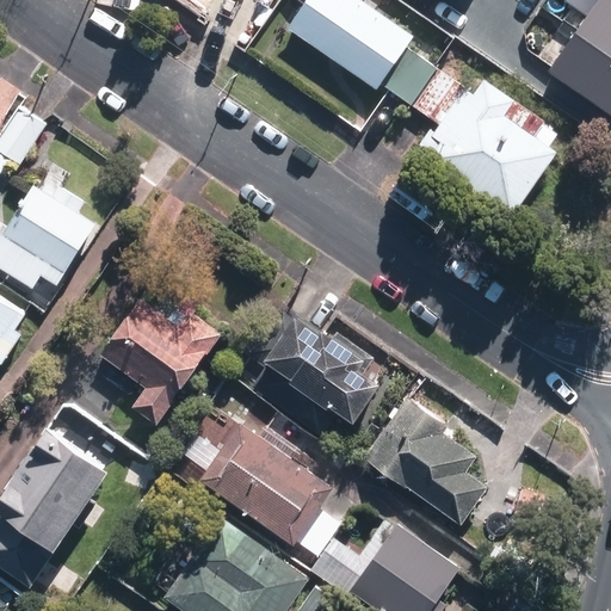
[(411,104),(437,67),(407,47),(415,36),(363,0),(307,0),(288,29),(378,91),(382,85),(411,104)]
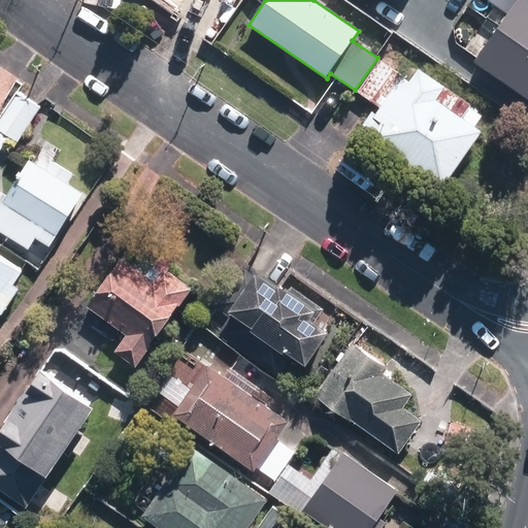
[(527,99),(527,0),(490,0),(489,2),(507,13),(474,66),(527,99)]
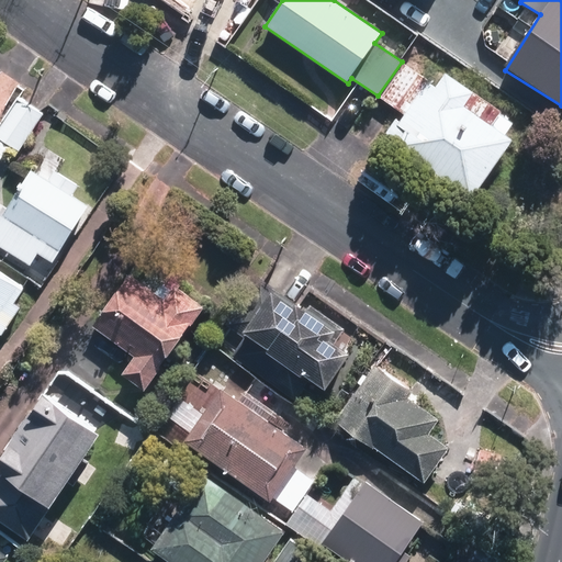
[(402,62),(378,96),(405,114),(397,124),(406,131),(395,146),(474,200),(516,139),(467,105),(475,92),(438,66),(428,80),(402,62)]
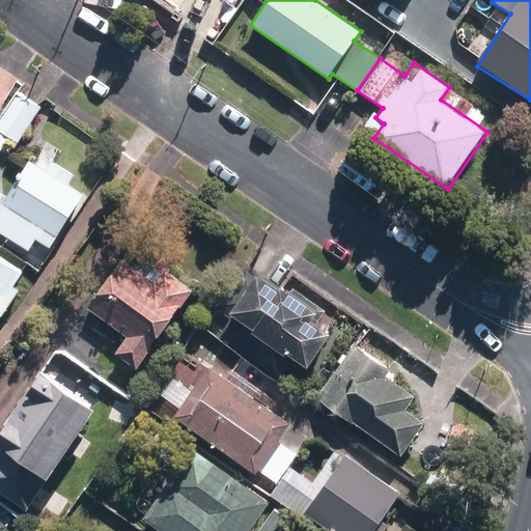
[(20,140),(45,104),(22,88),(0,119),(0,145),(4,148),(12,135),(20,140)]
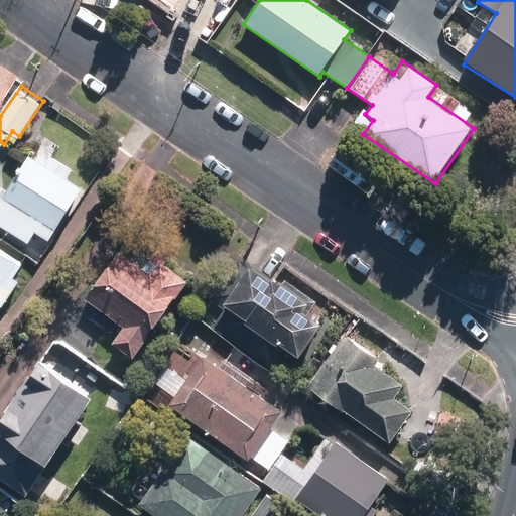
[(45,163),(31,154),(3,198),(0,196),(0,224),(28,243),(36,231),(49,239),(83,187),(66,177),(72,168),(51,154),(45,163)]
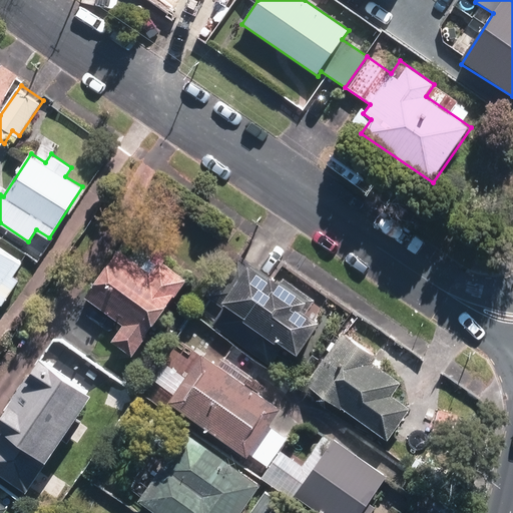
[(0,304),(1,305),(19,279),(13,275),(22,262),(0,246),(0,304)]
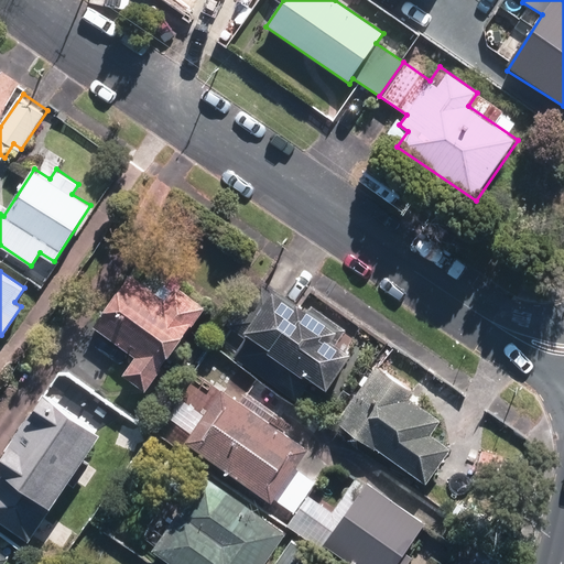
[(145,390),(206,306),(176,284),(165,299),(131,273),(94,324),(134,355),(122,372),(145,390)]
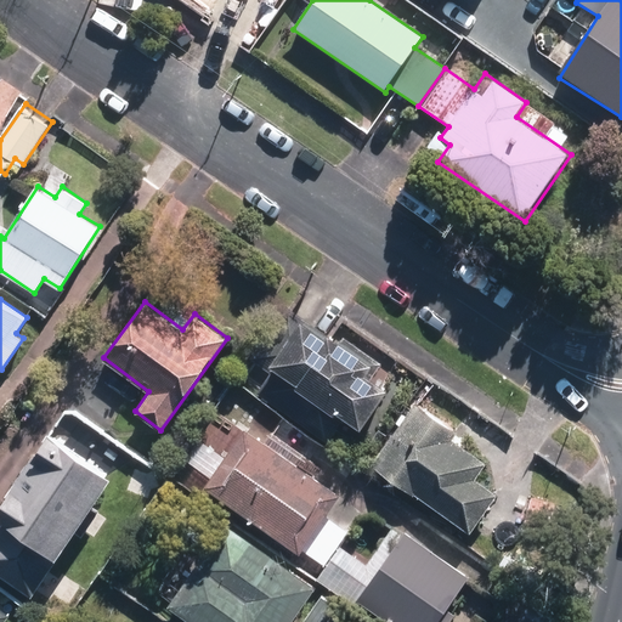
[(329,335),(286,305),(283,304),(247,357),(248,358),(267,372),(253,394),(324,442),(344,414),(363,427),(391,386),(371,373),(378,363),(332,332),(329,335)]
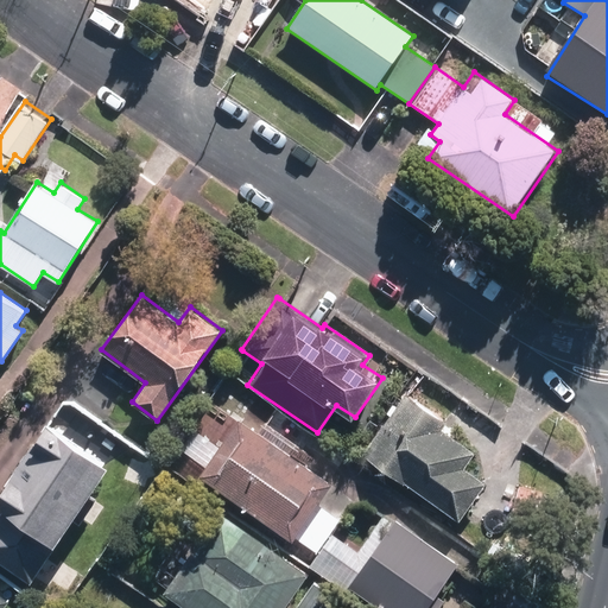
[(363,454),(460,520),(487,481),(464,466),(475,451),(443,429),(449,420),(407,391),(363,454)]
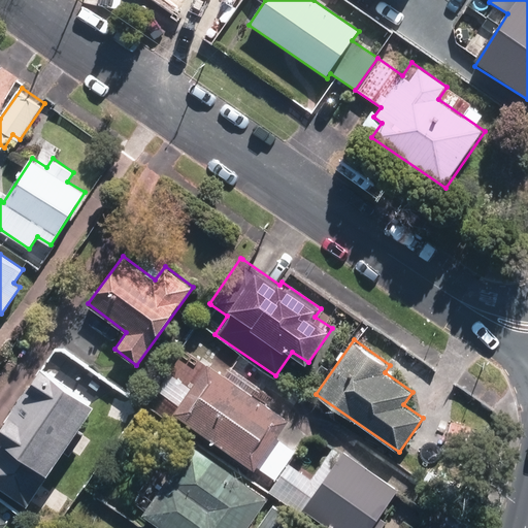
[(273,479),(294,449),(276,437),(290,419),(207,362),(173,414),(255,469),(257,467),(273,479)]
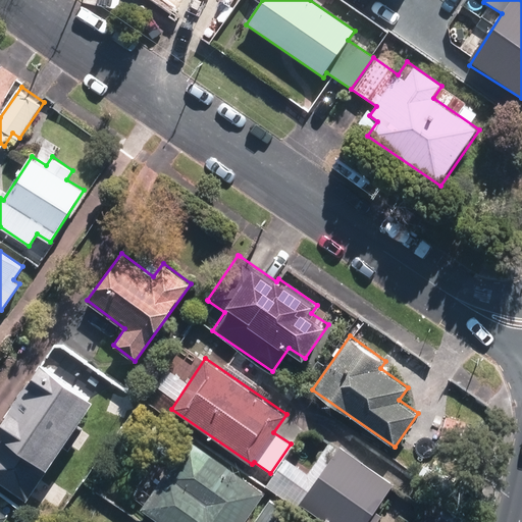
[(51,468),(99,399),(43,361),(0,422),(0,433),(3,435),(0,440),(0,483),(24,501),(48,467),(51,468)]
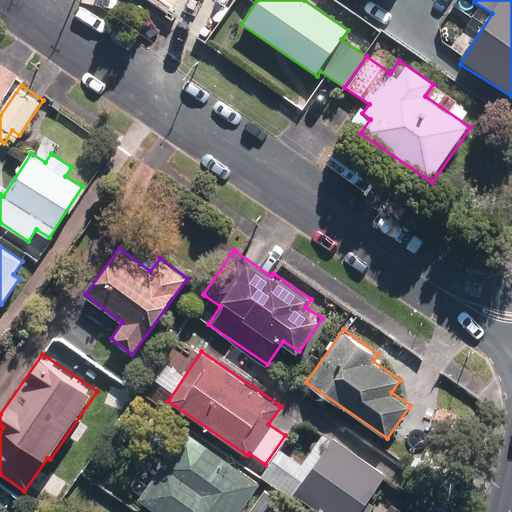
[(186,430),(139,499),(157,511),(241,511),(261,482),(186,430)]
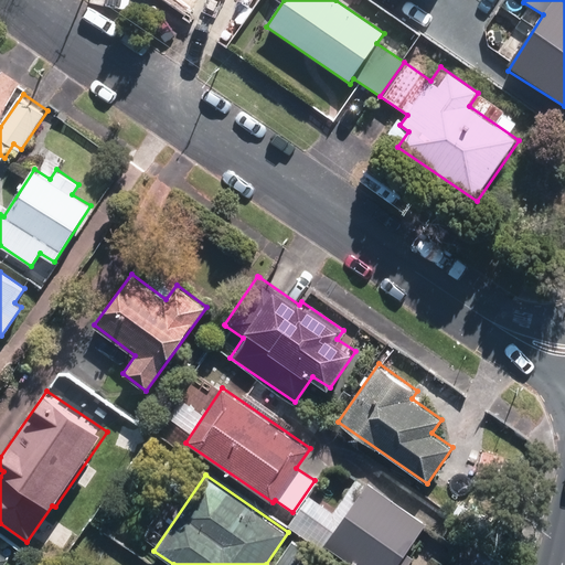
[(409,564),(415,557),(407,552),(428,523),(369,481),(323,544),(352,564),(409,564)]
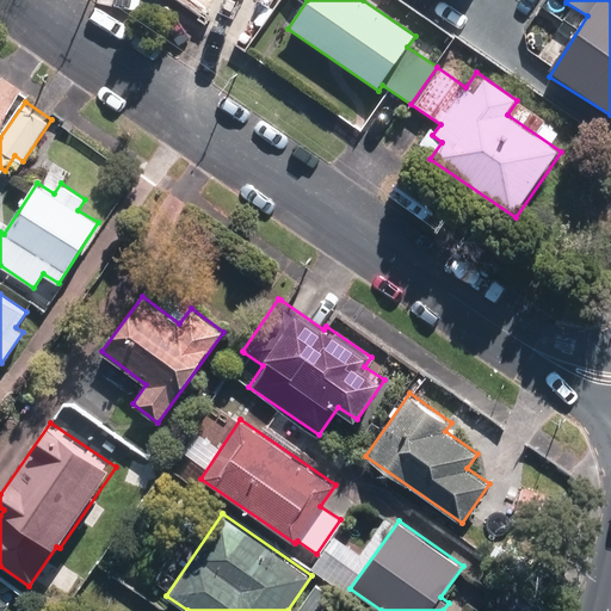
[(318,579),(295,610),(349,610),(355,605),(318,579)]
